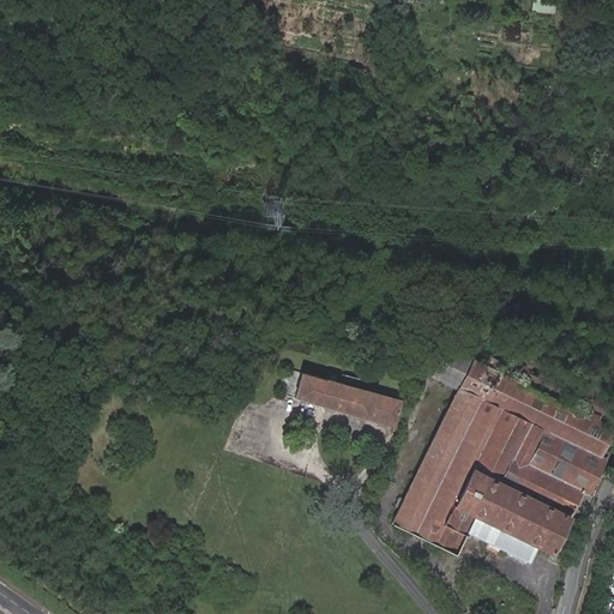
[(533,348),(515,339),(510,350),(528,359),(533,348)]
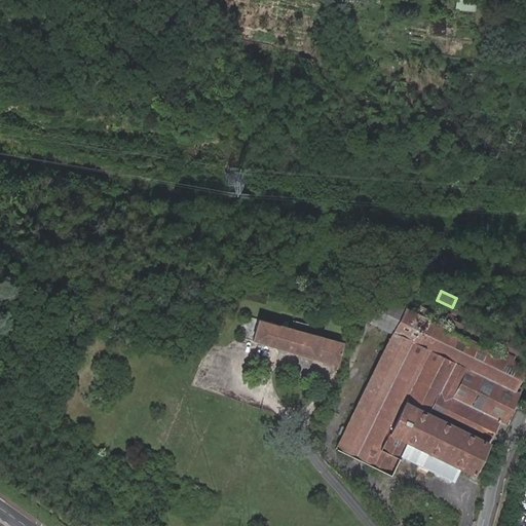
[(404,311),(392,334),(336,450),(390,476),(392,470),(389,468),(393,460),(397,462),(399,457),(453,483),(460,467),(473,474),(498,421),(489,417),(503,388),(518,396),(521,389),(515,387),(520,378),(525,381),(525,371),(523,370),(525,365),(525,345),(436,301),(428,316),(427,316),(428,313),(419,309),(415,316),(404,311)]
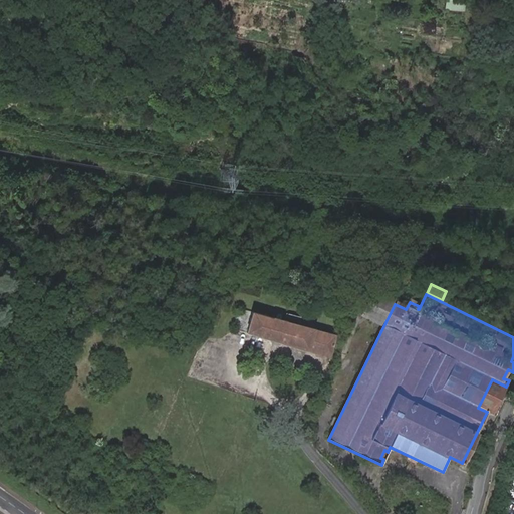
[(362,316),(383,326),(395,304),(373,294),(362,316)]
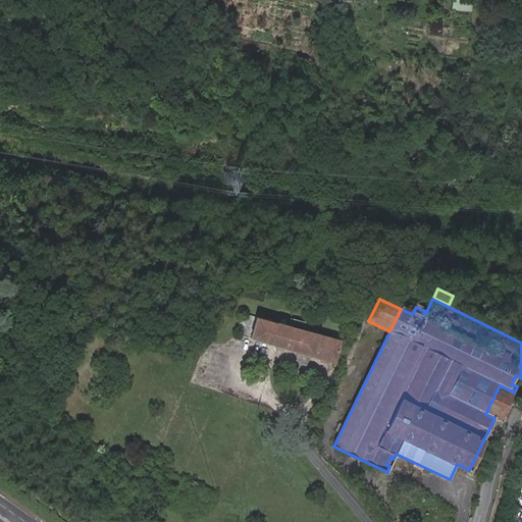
[(337,340),(254,314),(247,335),(330,361),(337,340)]
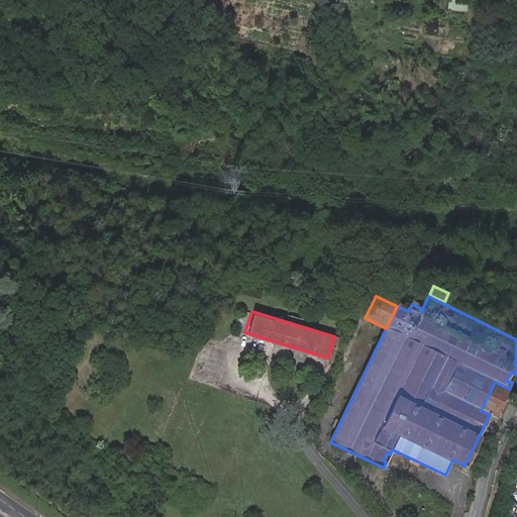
[(495,417),(509,389),(495,382),(481,410),(490,414),(495,417)]
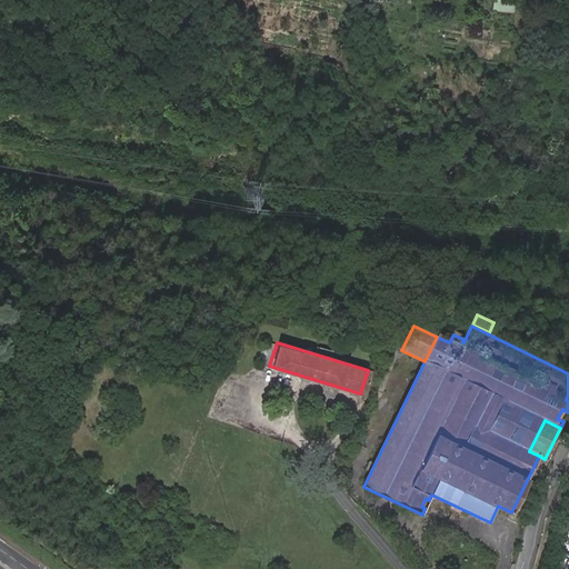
All buildings are outlined.
